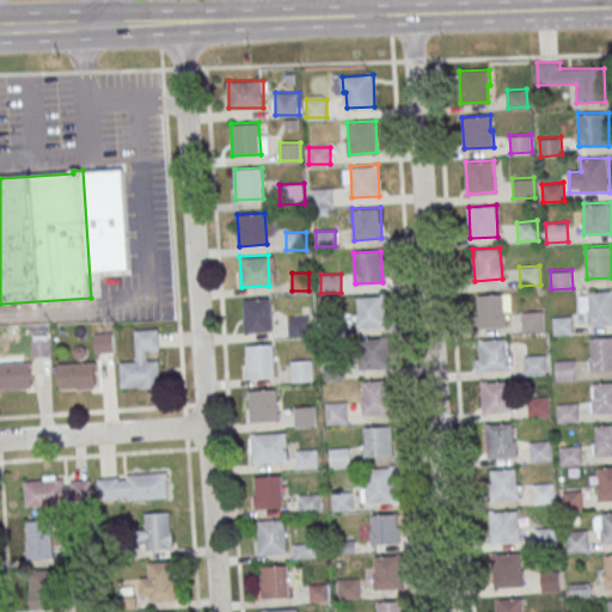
[(587,292),(611,291),(611,322),(589,324),(587,292)]
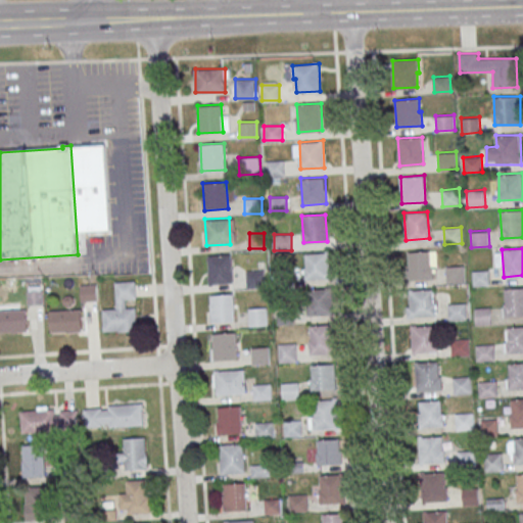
[(408,252),(431,250),(433,278),(410,279),(408,252)]
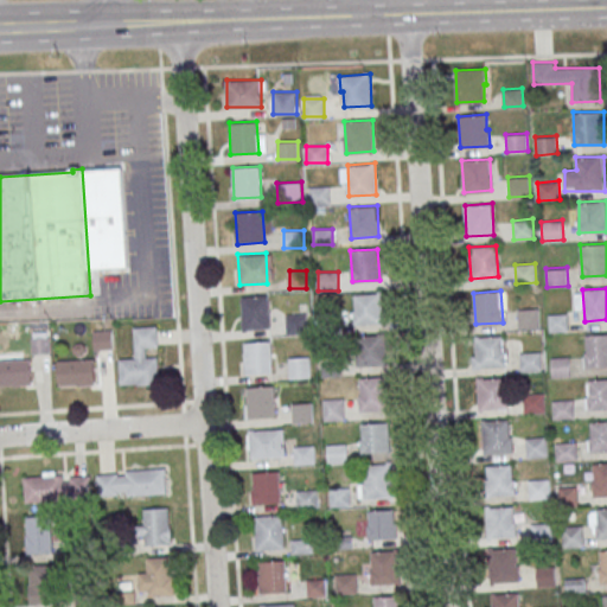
[(353,294),(381,292),(383,324),(355,325),(353,294)]
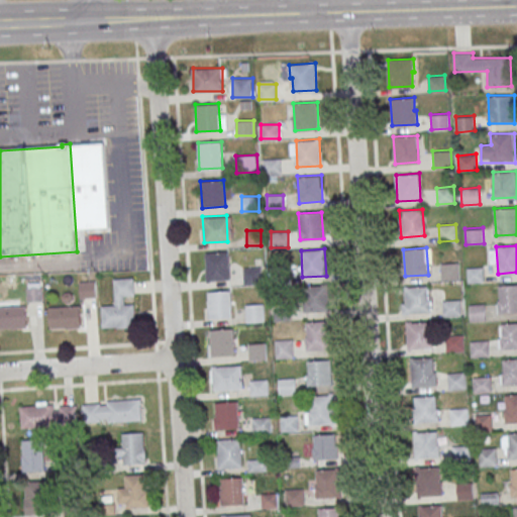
[(205,252),(228,251),(230,279),(207,280),(205,252)]
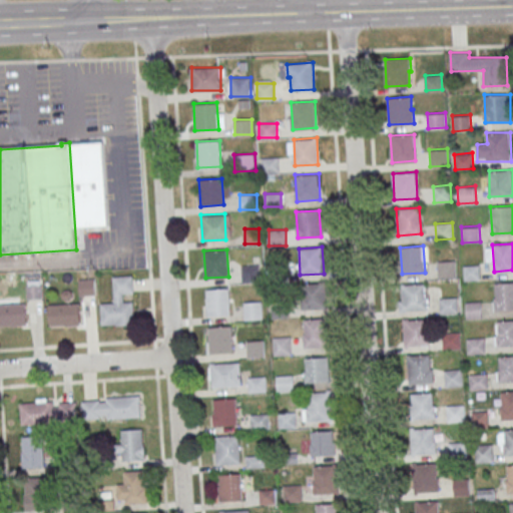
[(437,261),(455,260),(456,277),(438,278),(437,261)]
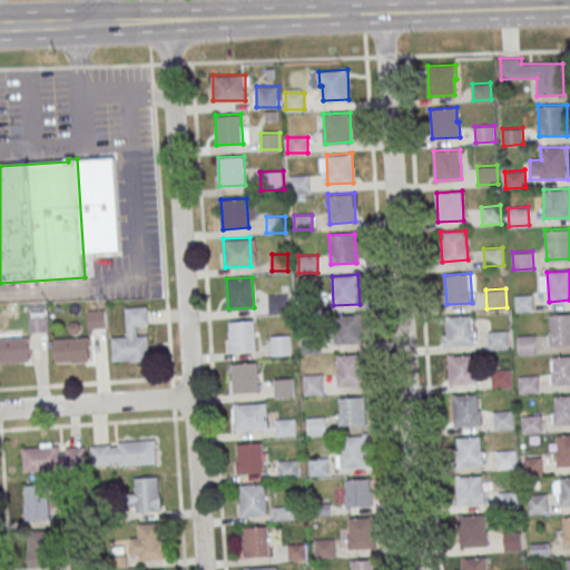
[(514,294),(533,293),(534,311),(516,312),(514,294)]
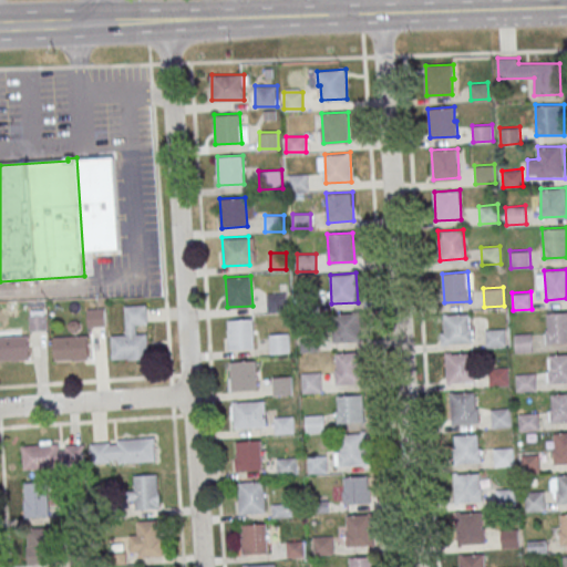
[(268,292),(268,311),(287,311),(287,292),(268,292)]
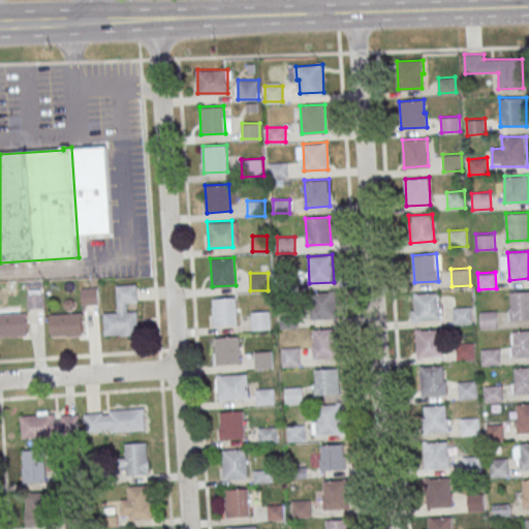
[(104,336),(139,336),(139,311),(130,311),(130,305),(138,305),(137,285),(116,285),(116,314),(103,314),(104,336)]
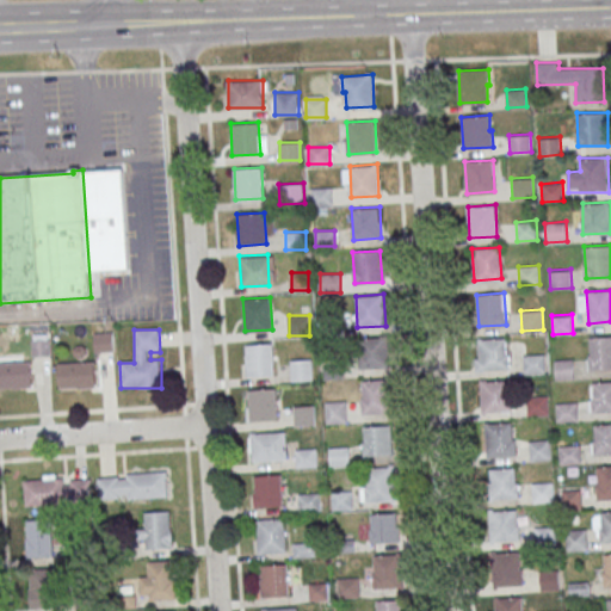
[(112,351),(112,334),(93,334),(93,351),(112,351)]
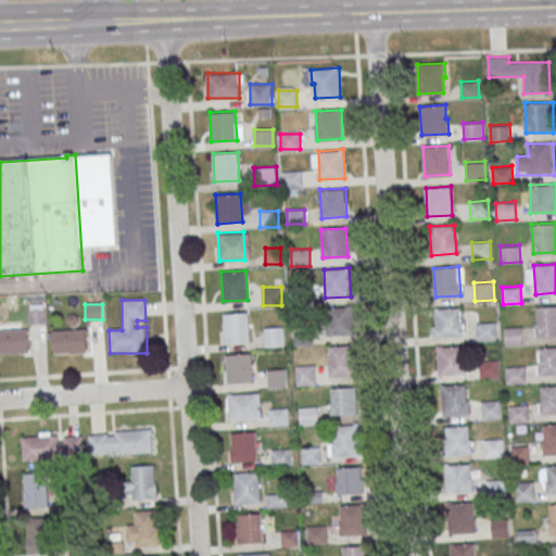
[(327,306),(352,305),(354,333),(329,336),(327,306)]
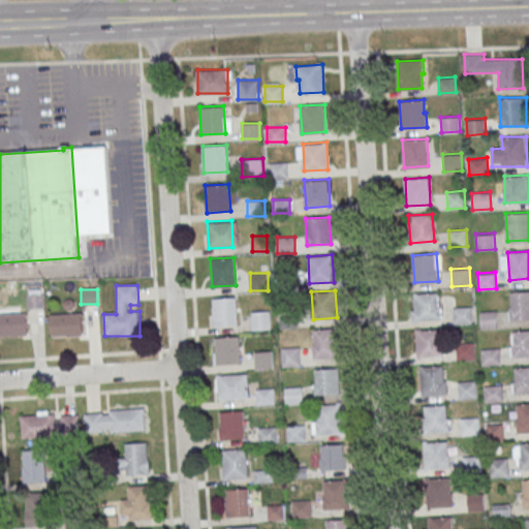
[(510,292),(528,290),(528,318),(512,319),(510,292)]
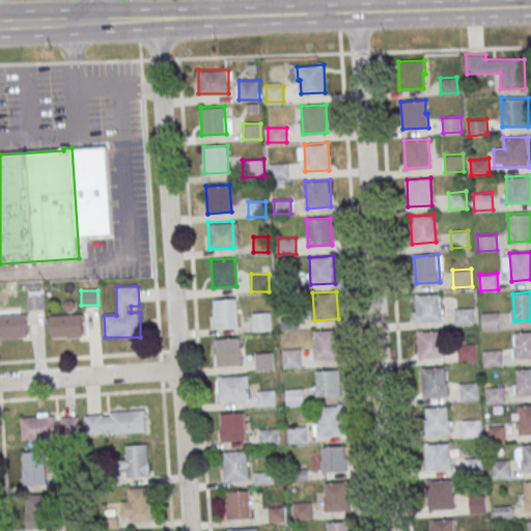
[(415,295),(439,294),(441,320),(417,322),(415,295)]
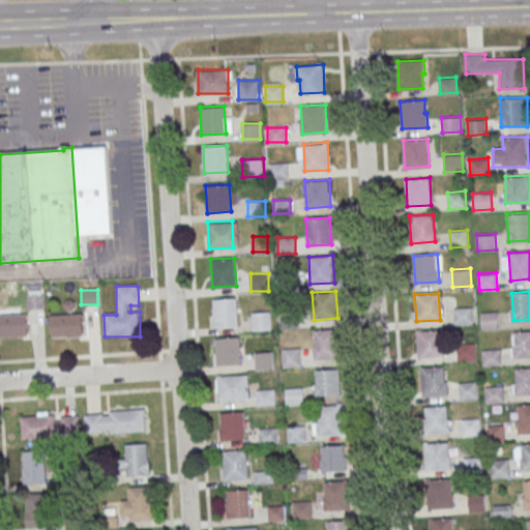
[(212,298),(237,297),(238,324),(214,326),(212,298)]
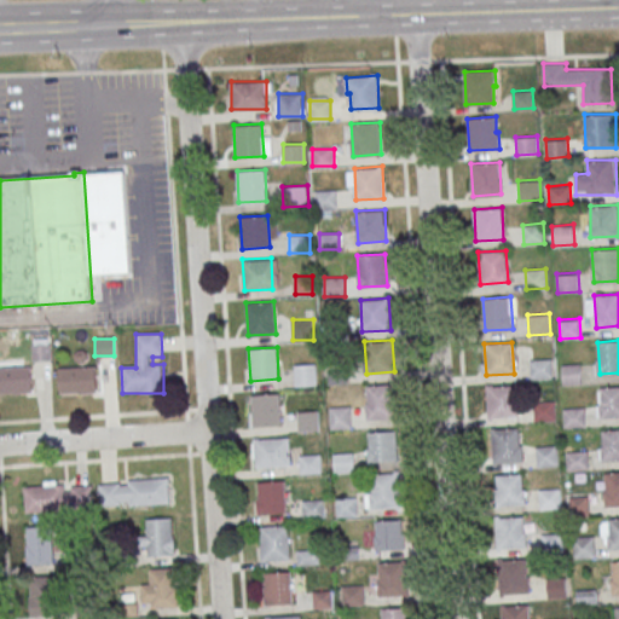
[(530,358),(550,357),(551,377),(531,379),(530,358)]
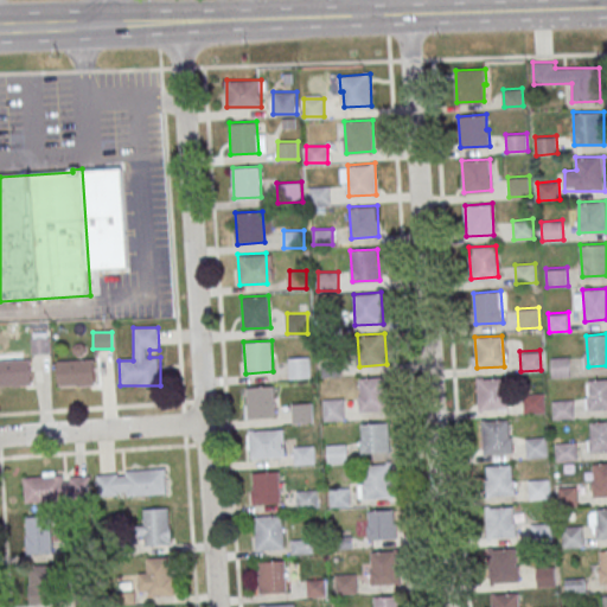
[(289,377),(311,377),(311,357),(289,357),(289,377)]
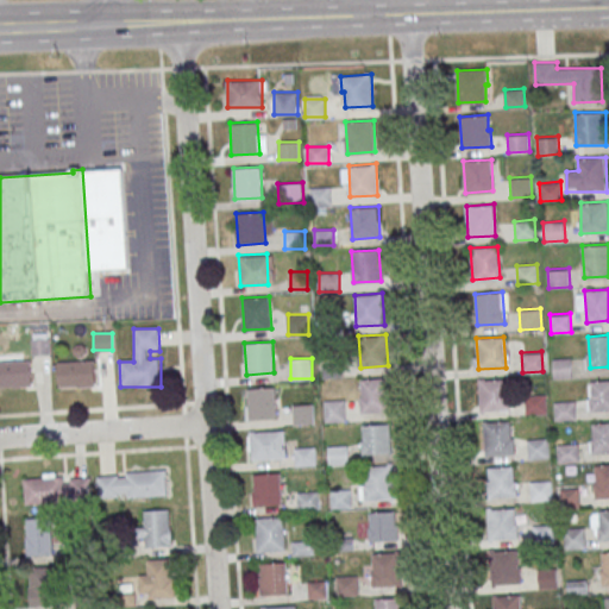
[(552,359),(572,358),(573,376),(553,377),(552,359)]
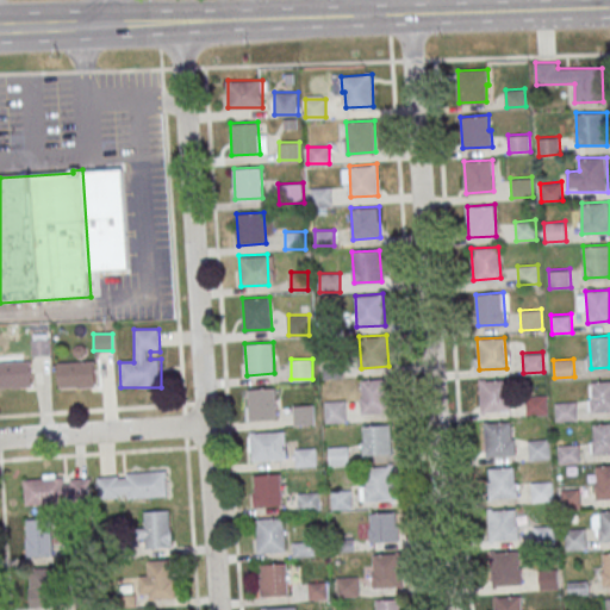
[(1,361),(1,387),(33,387),(33,361),(1,361)]
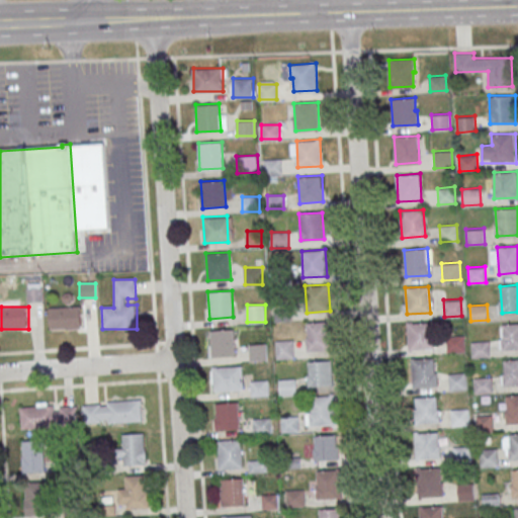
[(49,307),(49,330),(82,330),(82,307),(49,307)]
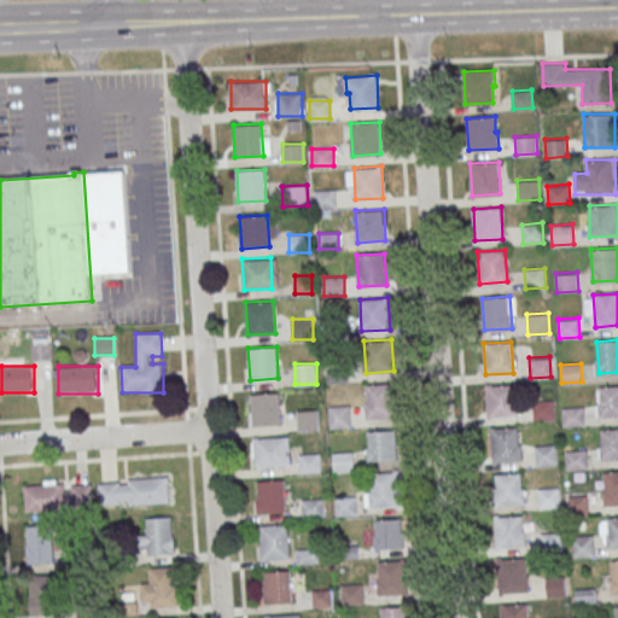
[(487,385),(514,383),(517,415),(489,417),(487,385)]
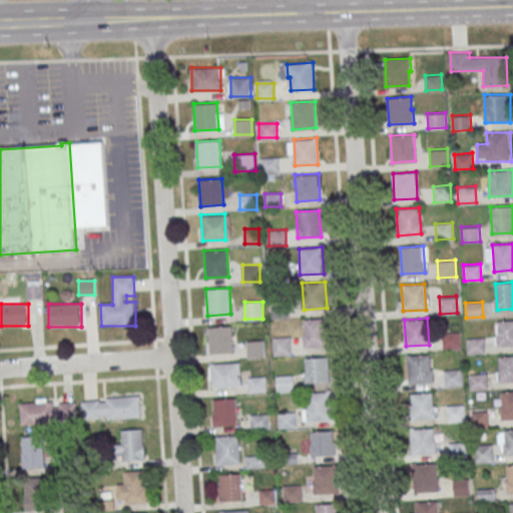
[(304,320),(327,319),(329,345),(306,347),(304,320)]
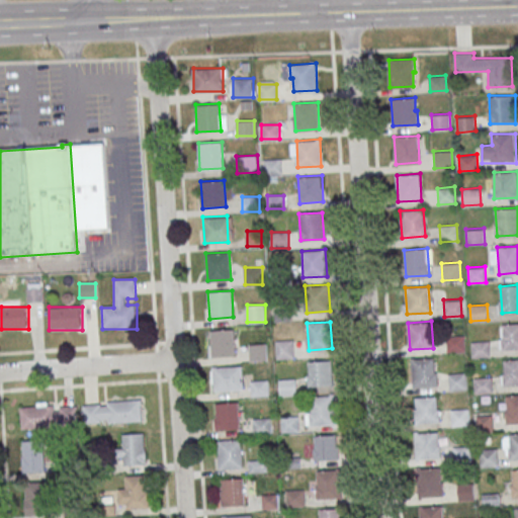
[(517,348),(517,323),(501,323),(501,349),(517,348)]
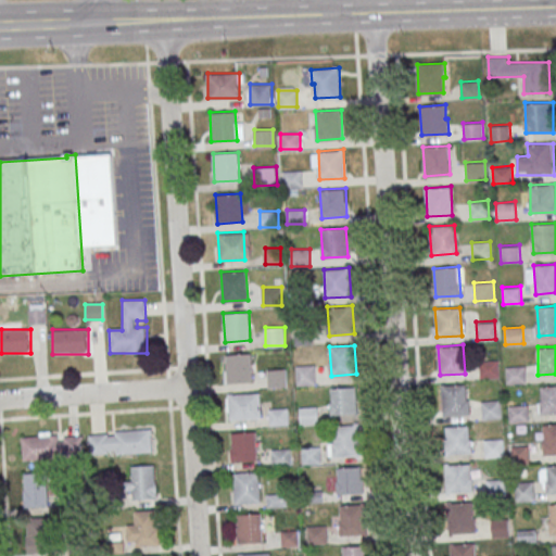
[(226,354),(251,353),(253,381),(227,383),(226,354)]
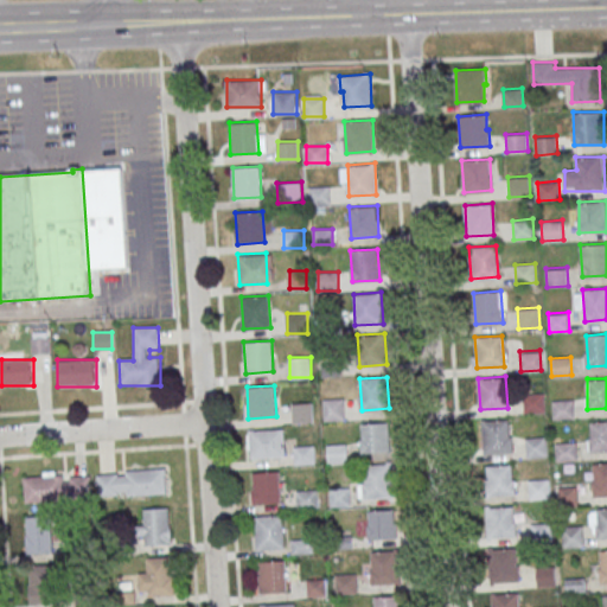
[(522,394),(543,393),(544,411),(523,413),(522,394)]
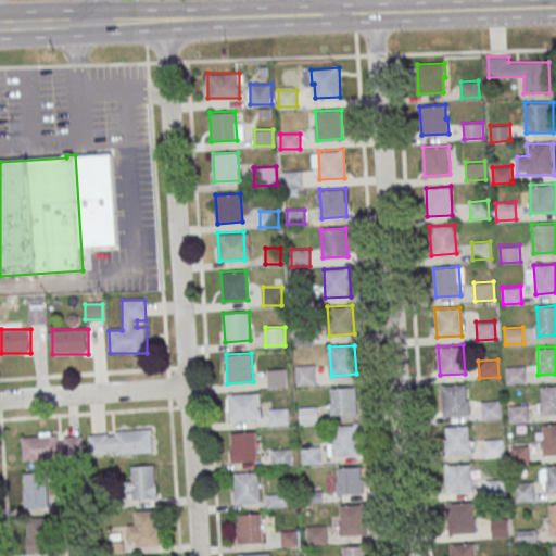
[(315,384),(315,365),(297,365),(297,384),(315,384)]
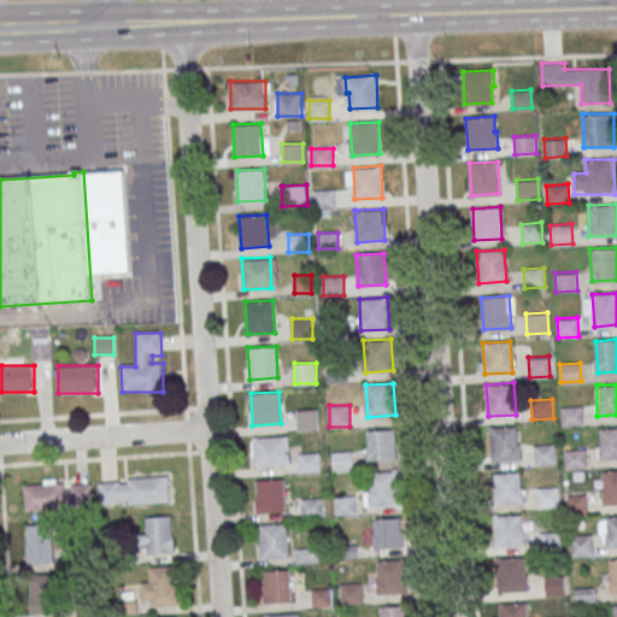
[(562,406),(582,405),(583,424),(563,427),(562,406)]
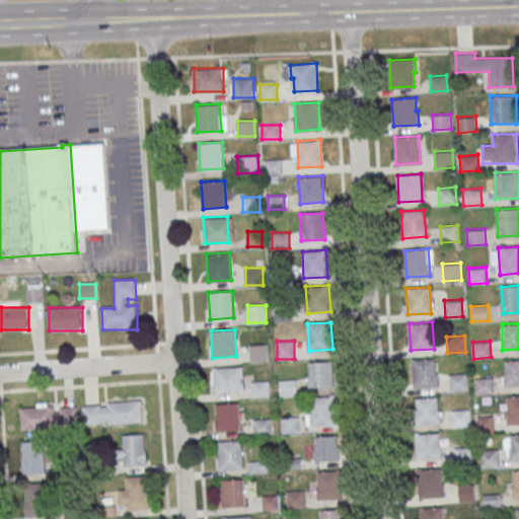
[(268,345),(250,345),(250,362),(268,362),(268,345)]
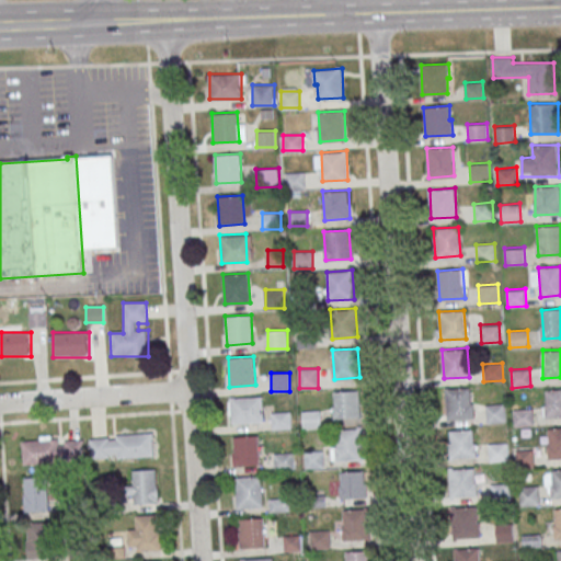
[(445,389),(471,387),(472,416),(447,418),(445,389)]
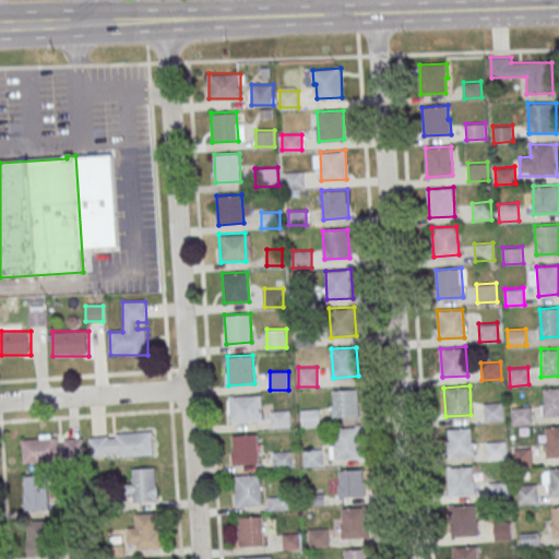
[(558,385),(543,388),(545,417),(558,415),(558,385)]
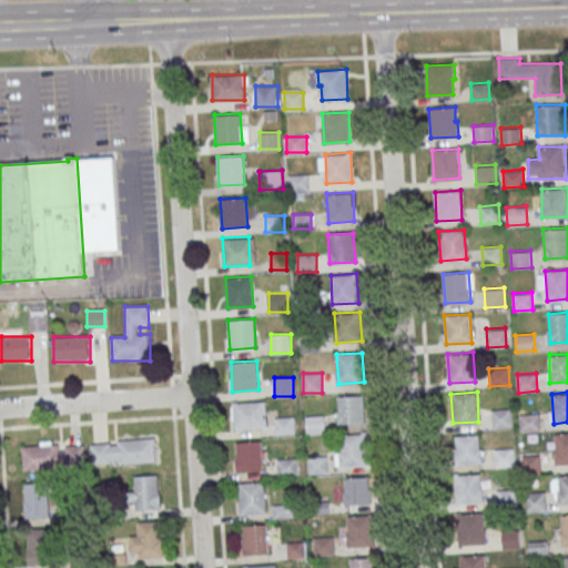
[(337,395),(364,394),(365,423),(340,425),(337,395)]
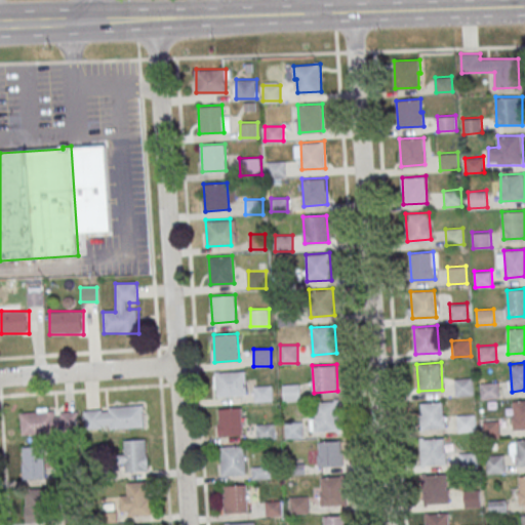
[(215,372),(245,370),(246,394),(217,396),(215,372)]
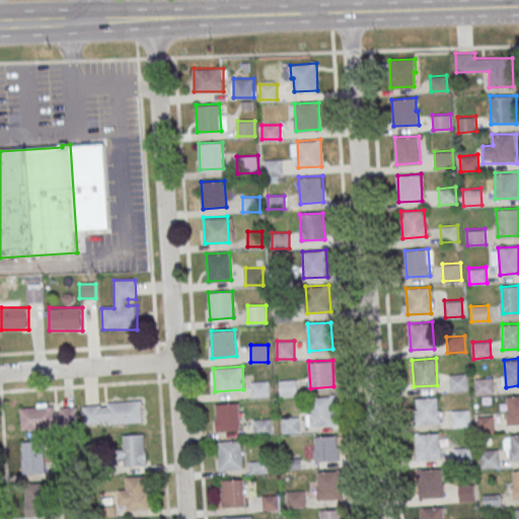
[(449,373),(466,372),(468,389),(450,390),(449,373)]
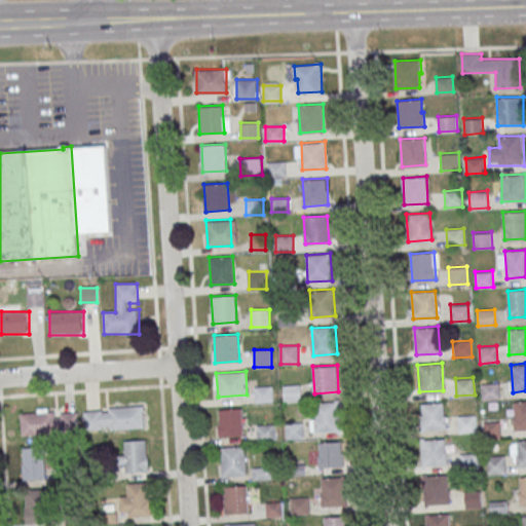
[(481,383),(498,382),(500,399),(482,400),(481,383)]
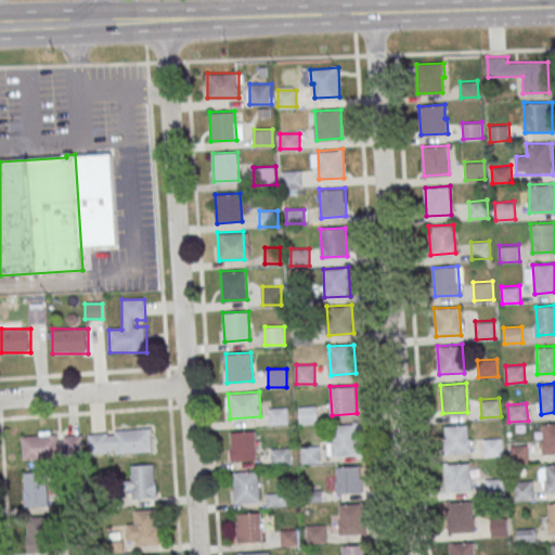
[(299,405),(299,423),(317,423),(317,405),(299,405)]
